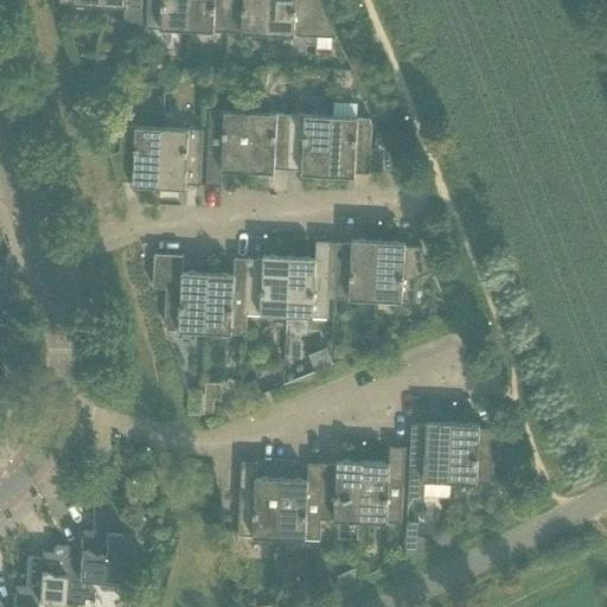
[(148,0),(147,27),(187,30),(189,0),(148,0)]
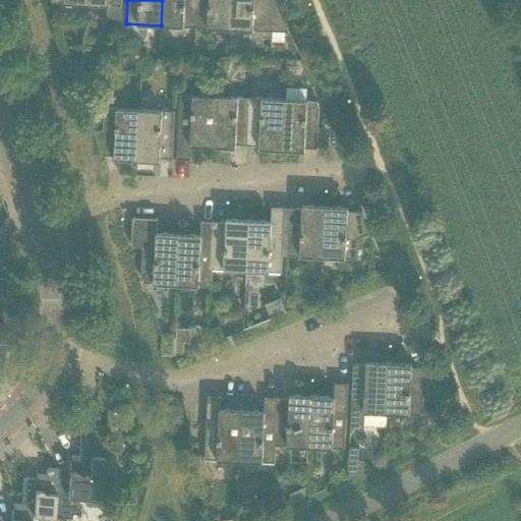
[(162,0),(161,25),(195,27),(196,0),(162,0)]
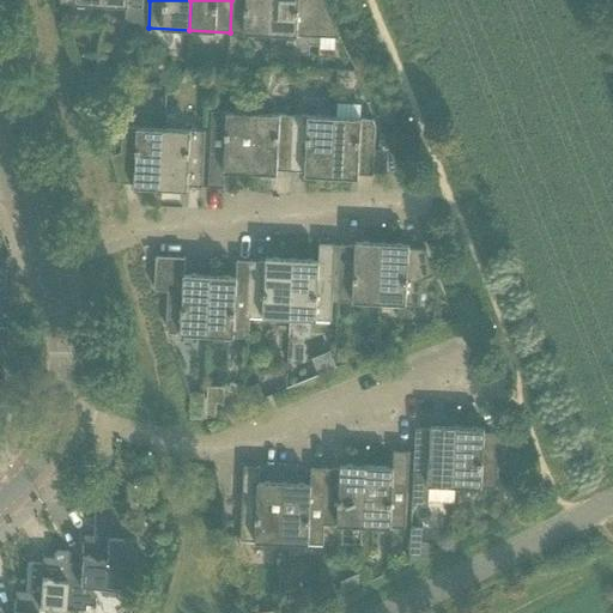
[(231,0),(230,32),(271,34),(272,0),(231,0)]
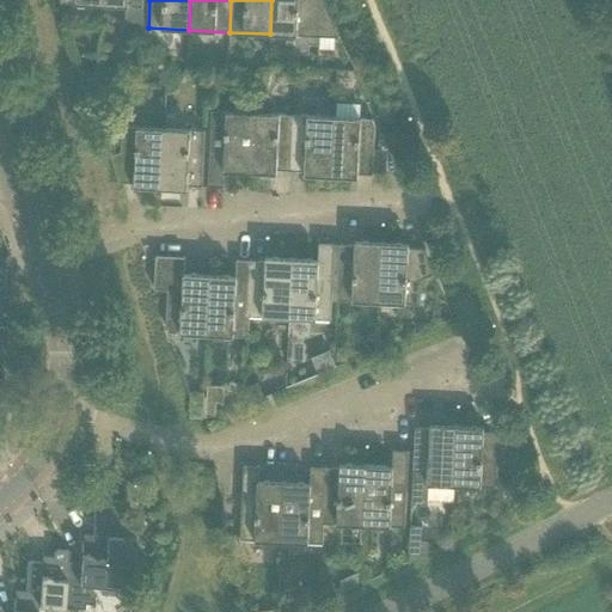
[(271,0),(270,34),(340,37),(324,0),(271,0)]
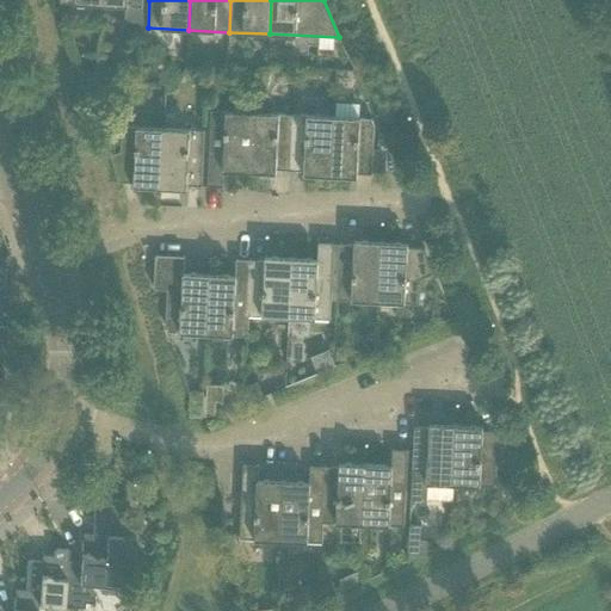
[(100,66),(100,79),(118,80),(119,66),(100,66)]
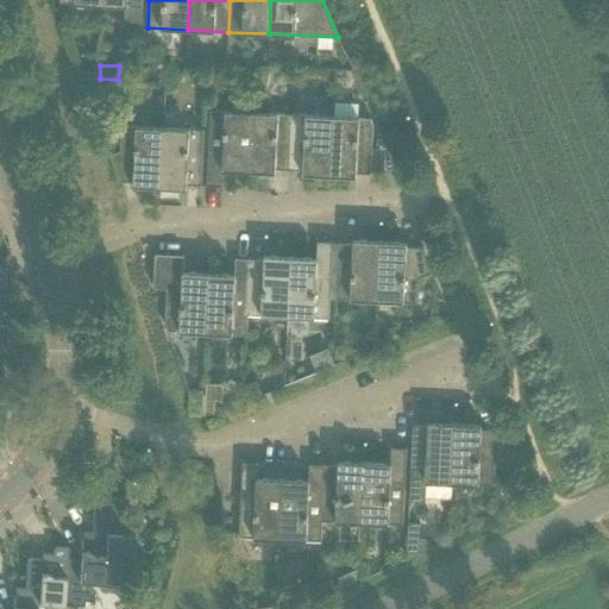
[(250,171),(252,112),(212,110),(207,186),(223,186),(224,170),(250,171)]
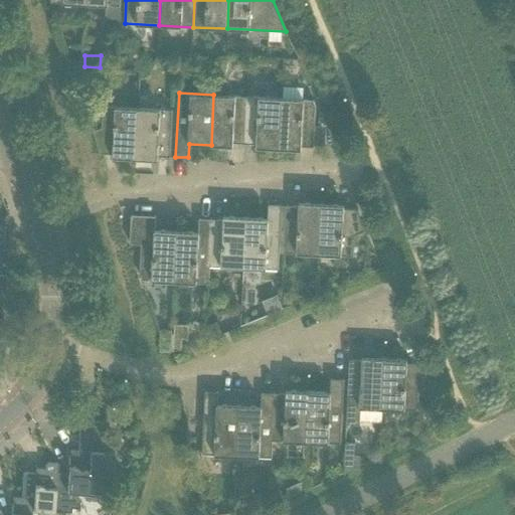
[(247,97),(213,95),(211,145),(233,146),(233,143),(245,143),(247,97)]
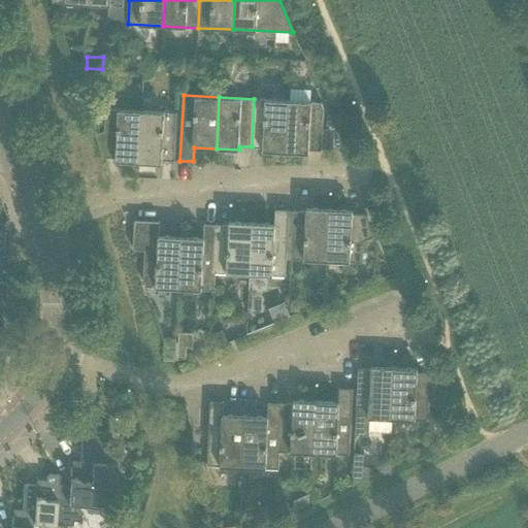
[(289,101),(254,99),(252,146),(263,147),(263,151),(287,153),(289,101)]
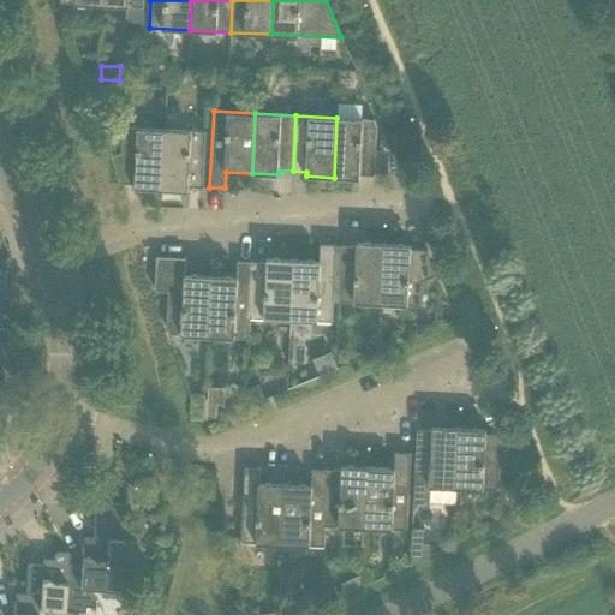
[(375,119),(336,118),(334,178),(360,179),(360,174),(375,175),(377,126),(375,119)]
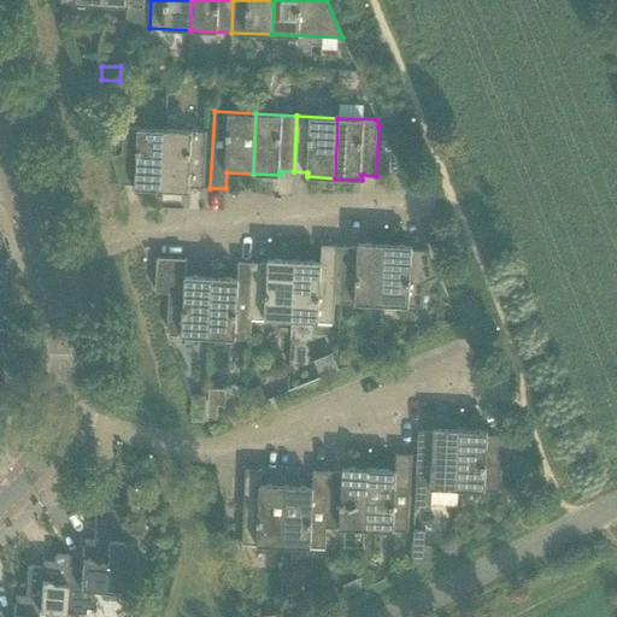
[(135,188),(163,189),(166,129),(124,127),(123,153),(112,157),(121,183),(136,184),(135,188)]
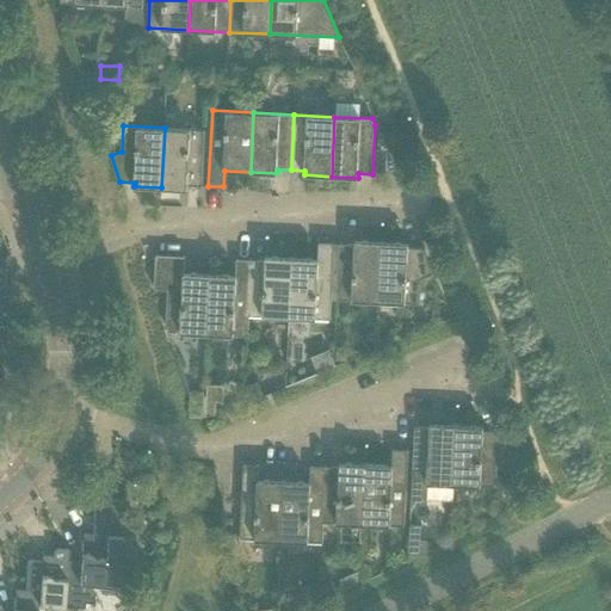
[(165,128),(161,187),(187,189),(187,185),(203,186),(205,130),(165,128)]
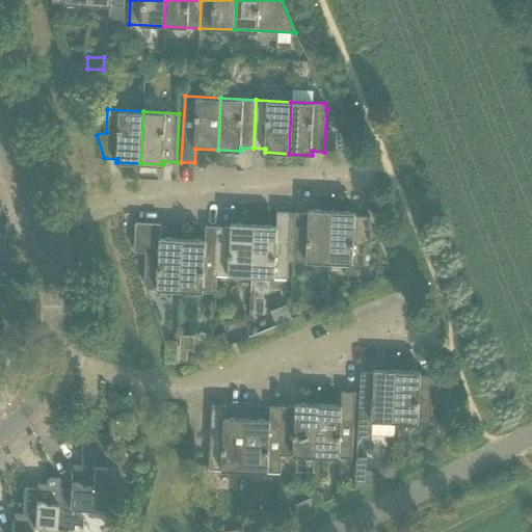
[(294,261),(329,263),(333,210),(309,209),(309,213),(296,212),(294,261)]
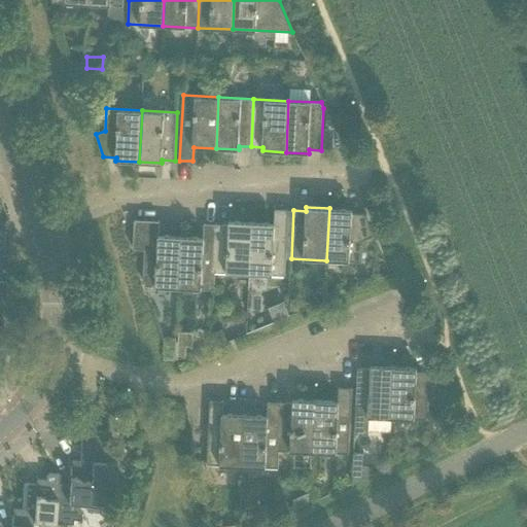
[(329,208),(326,260),(362,261),(363,240),(376,235),(366,214),(352,213),(352,210),(329,208)]
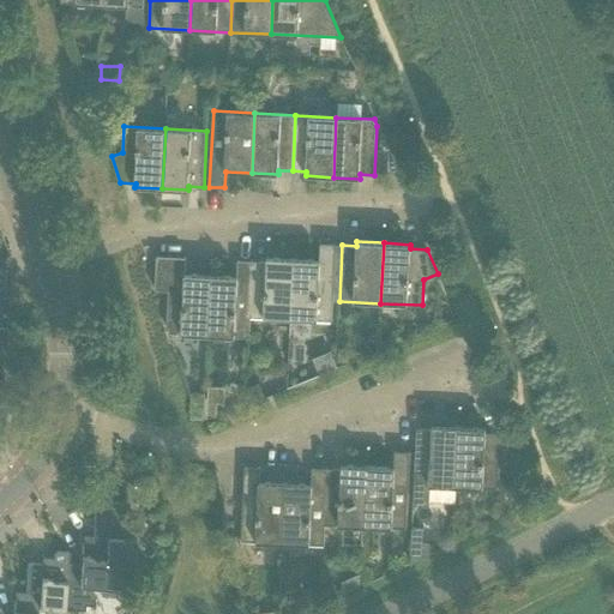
[(294,259),(290,319),(332,321),(333,300),(339,301),(342,245),(336,245),(320,244),(320,260),(294,259)]
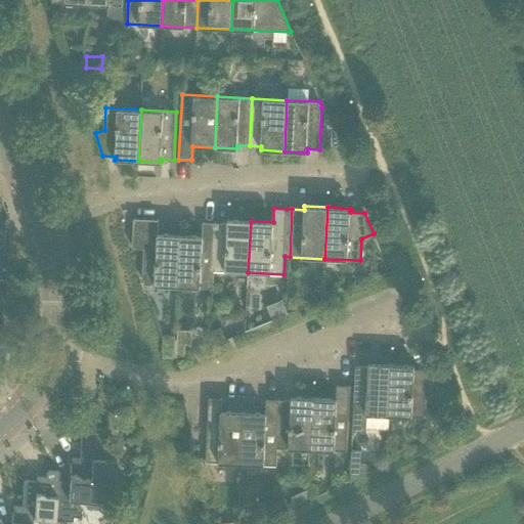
[(145,285),(178,287),(180,235),(159,233),(159,220),(134,218),(132,248),(144,249),(142,277),(145,285)]
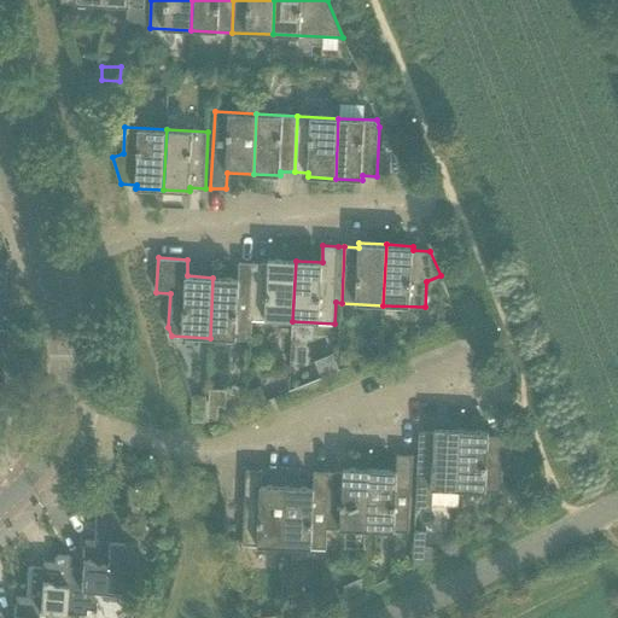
[(255,263),(251,339),(252,319),(292,321),(296,261),(269,260),(268,263),(255,263)]
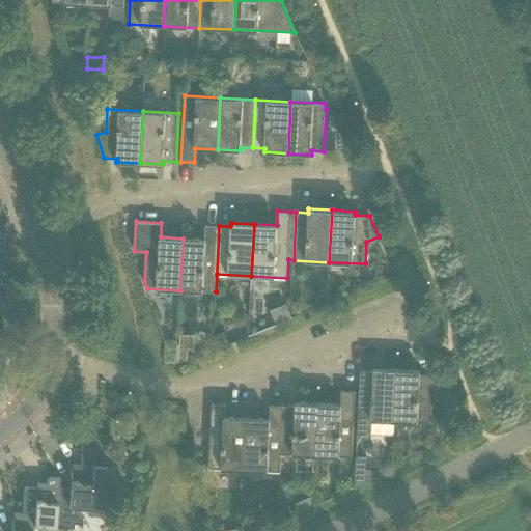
[(180,290),(216,291),(219,226),(205,225),(205,240),(183,239),(180,290)]
